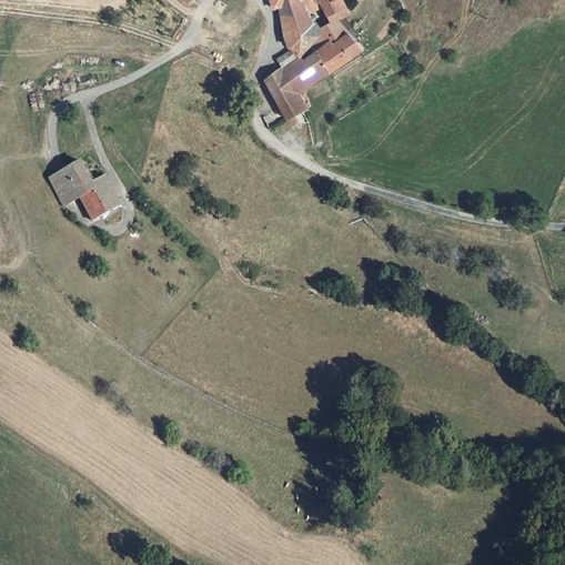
[(271,0),(273,6),(279,3),(289,0),(309,0),(312,3),(315,0),(322,12),(313,21),(320,28),(340,11),(345,6),(343,2),(342,0),(271,0)]
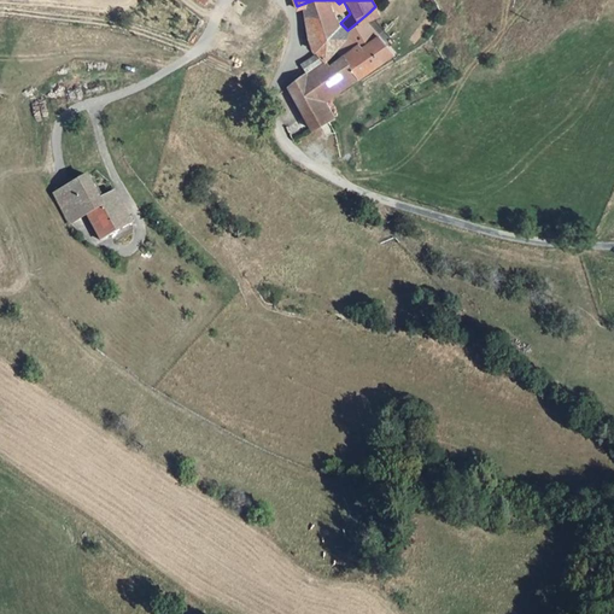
[(314,0),(303,4),(311,50),(335,27),(344,34),(348,30),(340,23),(350,13),(343,0),(339,4),(335,0),(314,0)]
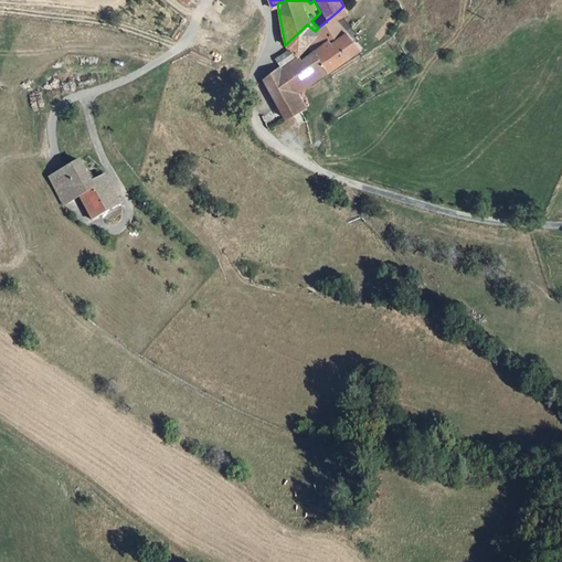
[(313,51),(326,69),(359,46),(338,11),(318,28),(315,31),(304,40),(313,51)]
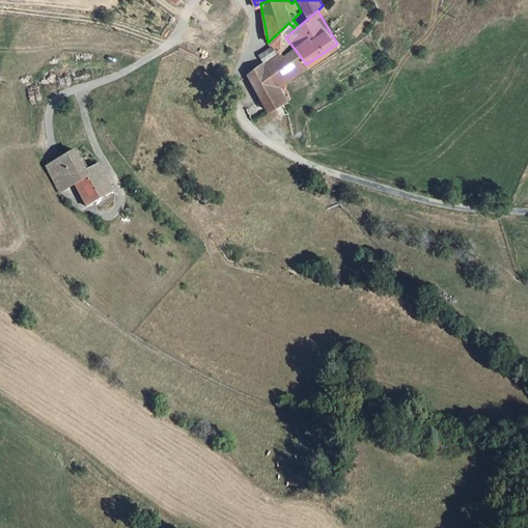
[(288,23),(268,43),(256,53),(260,59),(277,46),(285,37),(296,29),(288,23)]
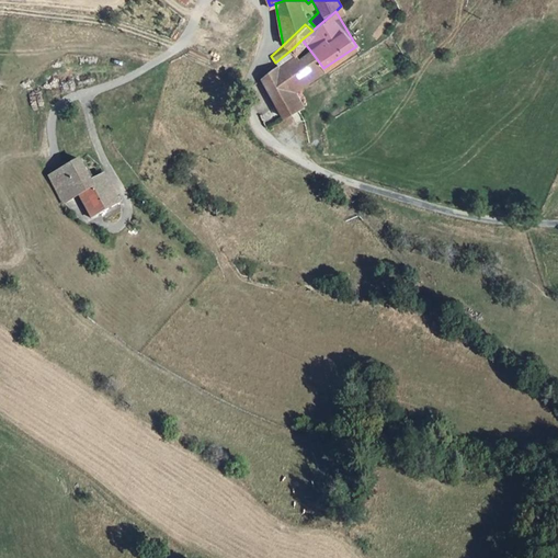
[(275,63),(260,77),(264,84),(282,72),(299,59),(293,48),(275,63)]
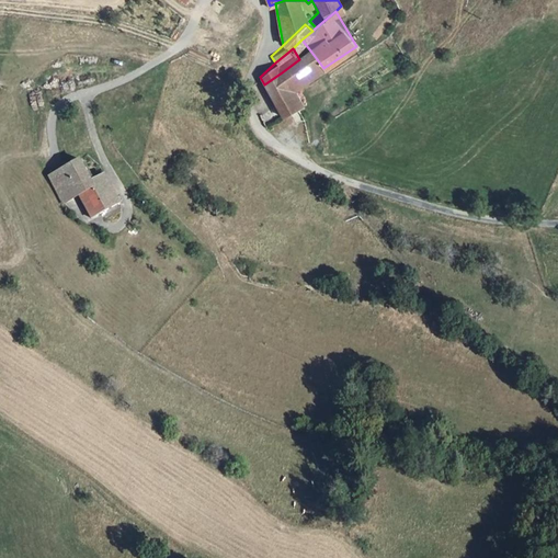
[(282,72),(292,89),(323,68),(310,50),(299,59),(282,72)]
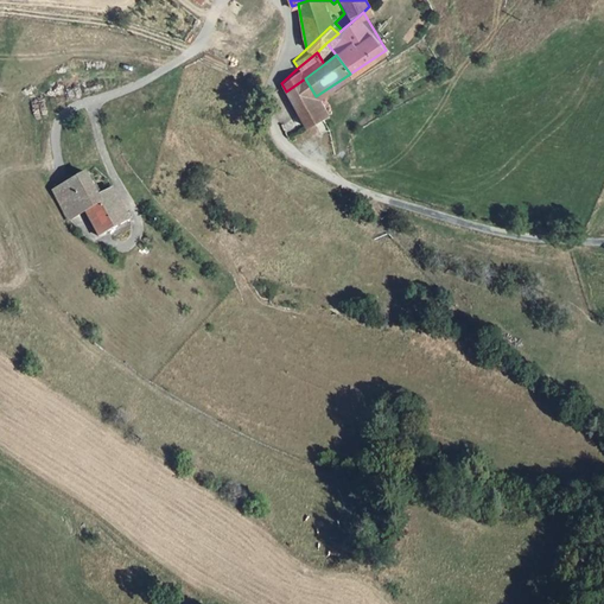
[(316,96),(305,78),(286,91),(304,124),(325,113),(316,96)]
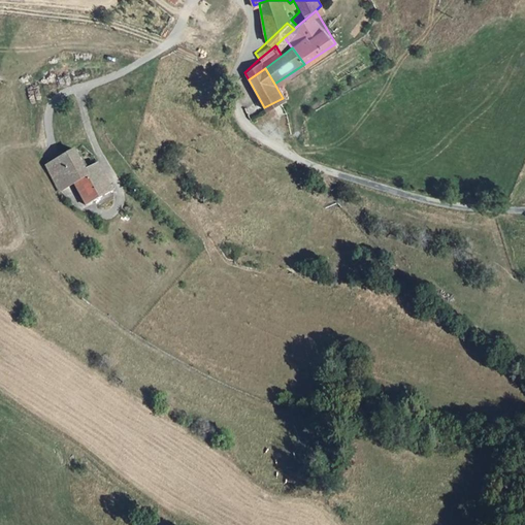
[(85,169),(71,149),(57,157),(71,181),(83,173),(96,196),(109,188),(95,163),(85,169)]
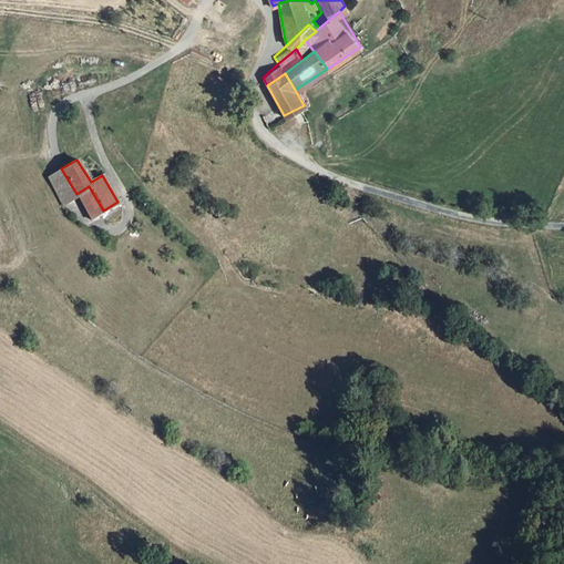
[(61,202),(77,194),(61,168),(47,176),(60,201),(61,202)]
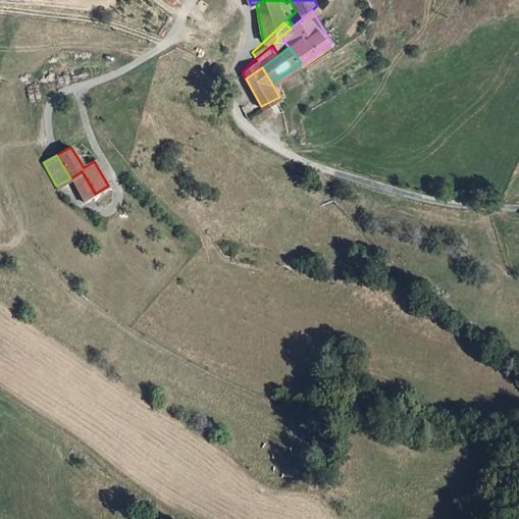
[(83,200),(95,194),(82,171),(70,178),(83,200)]
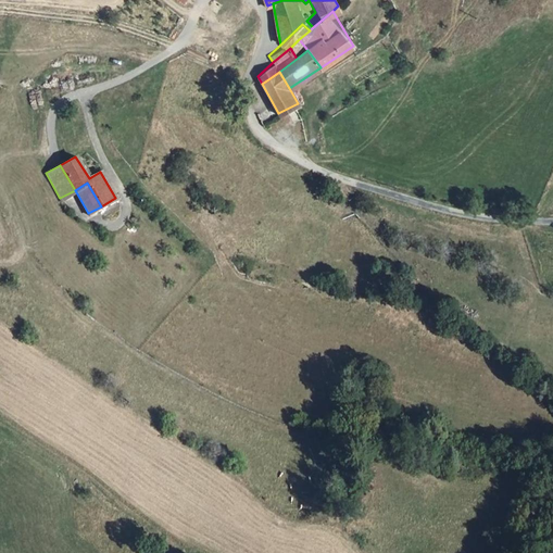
All buildings are outlined.
